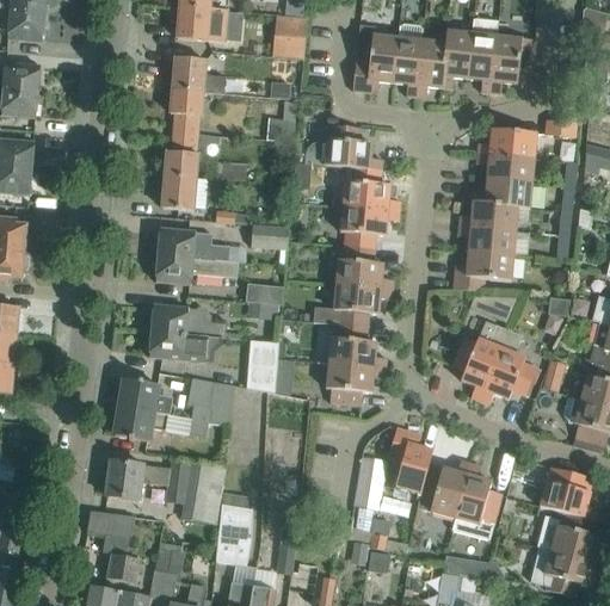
[(0,13),(45,17),(47,0),(0,0),(0,13)]
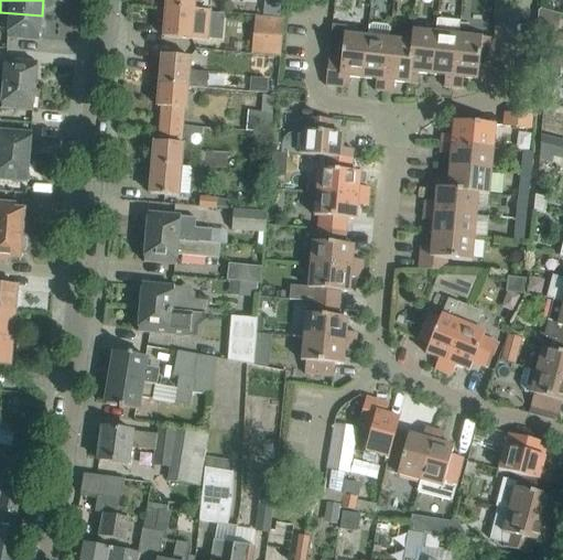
[(166,0),(166,6),(195,9),(195,0),(166,0)]
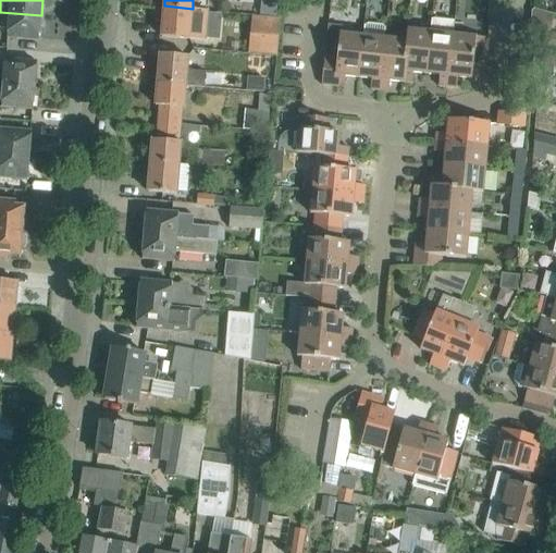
[(209,10),(193,9),(164,5),(164,7),(159,7),(158,17),(163,19),(162,34),(207,37),(209,10)]
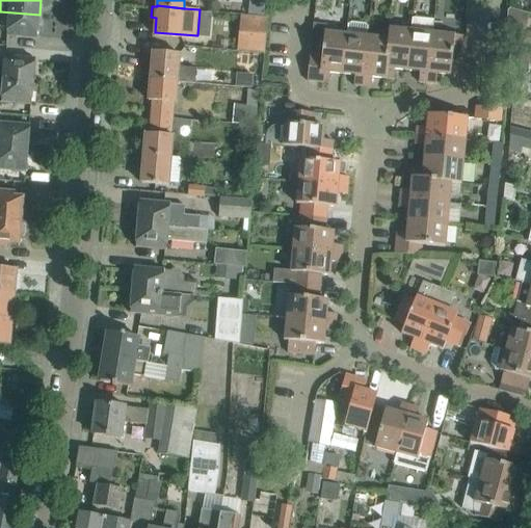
[(0,24),(8,25),(7,33),(37,35),(40,15),(0,11),(0,24)]
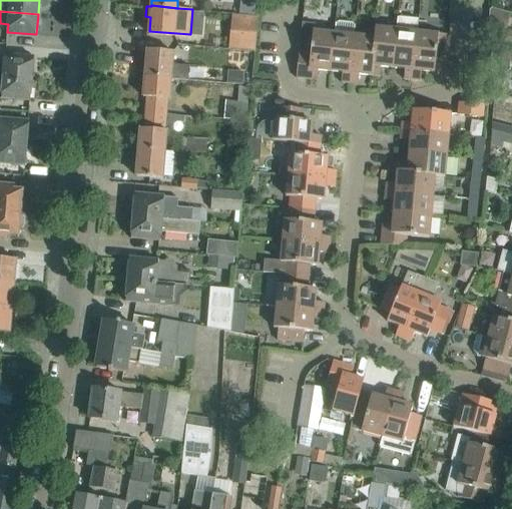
[(399,14),(398,27),(394,65),(405,66),(404,76),(413,77),(418,29),(419,16),(399,14)]
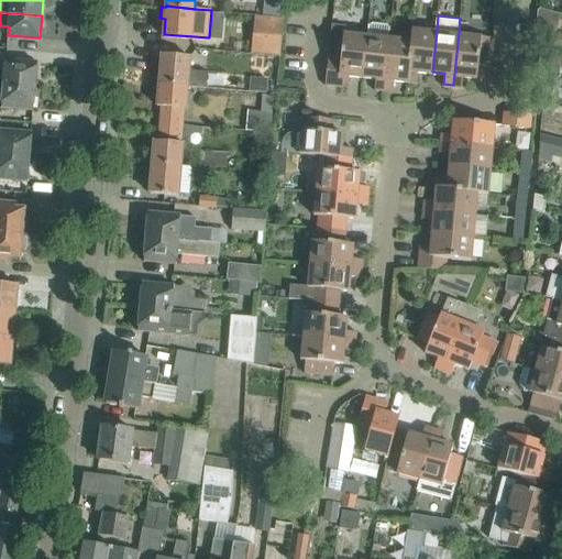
[(375,87),(385,88),(390,35),(388,35),(389,24),(387,21),(372,20),(370,22),(368,33),(367,33),(363,75),(376,76),(375,87)]
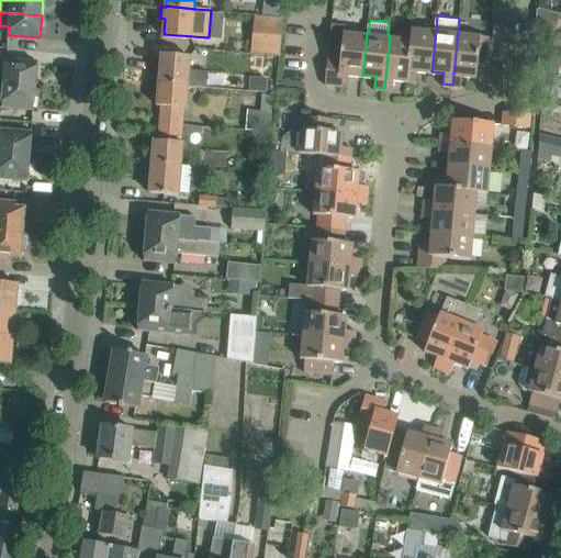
[(349,74),(362,75),(367,33),(344,31),(344,23),(332,22),(328,54),(325,82),(348,85),(349,74)]
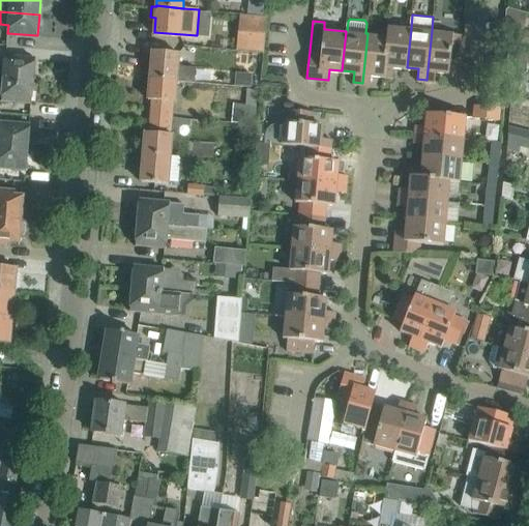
[(389,26),(388,35),(384,76),(392,77),(393,66),(407,67),(411,28),(389,26)]
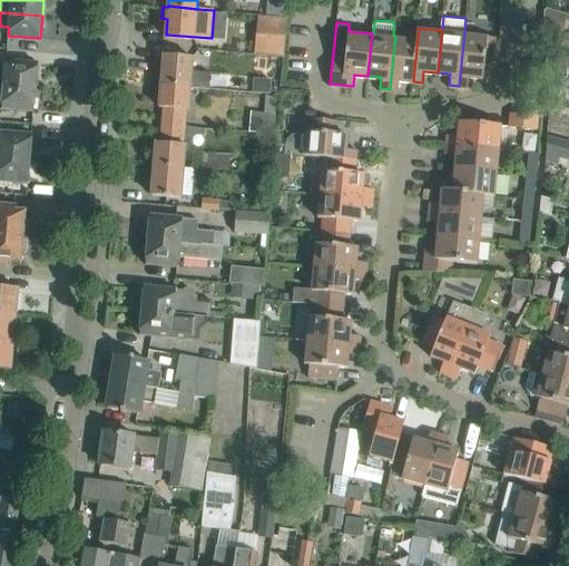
[(286,33),(256,31),(255,51),(284,54),(285,42),(286,33)]
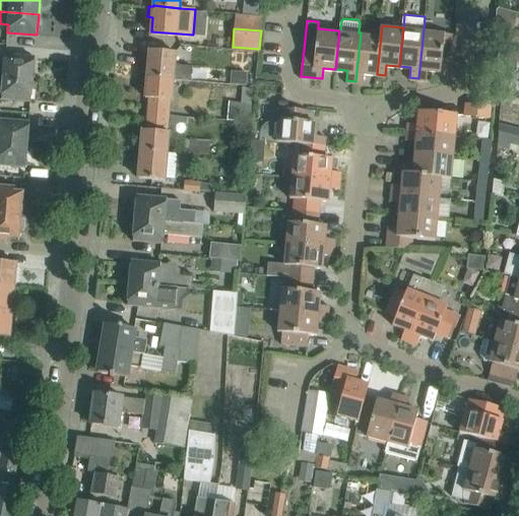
[(456,33),(424,29),(418,78),(427,79),(428,69),(441,70),(442,58),(454,59),(456,33)]
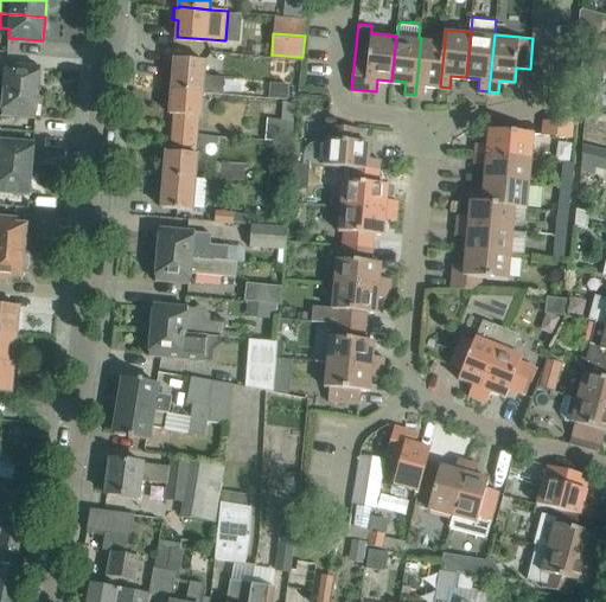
[(421,38),(415,95),(423,96),(425,84),(440,87),(445,40),(421,38)]
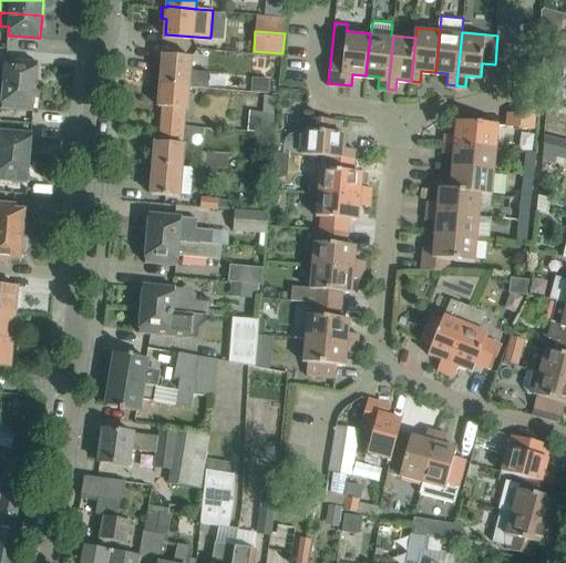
[(163,52),(161,82),(189,84),(189,83),(208,85),(209,69),(192,68),(193,54),(163,52)]
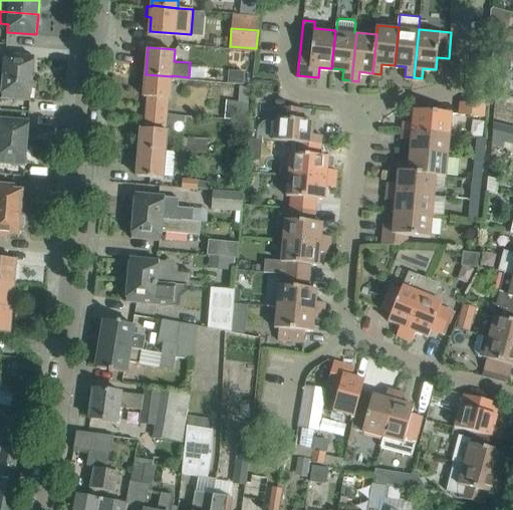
[(0,59),(0,74),(32,77),(34,54),(5,52),(4,60),(0,59)]
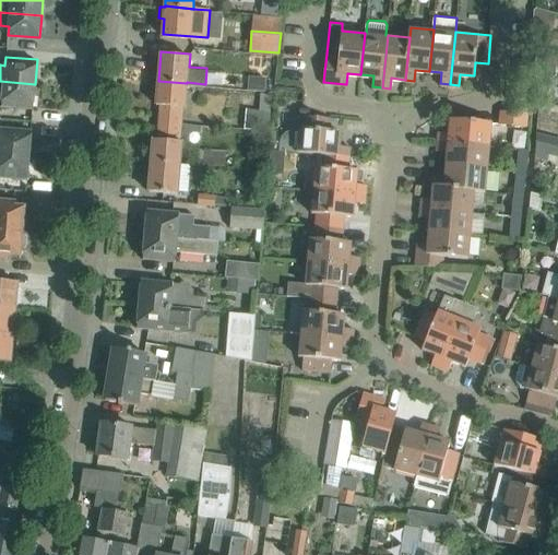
[(249,73),(248,86),(264,87),(265,74),(249,73)]
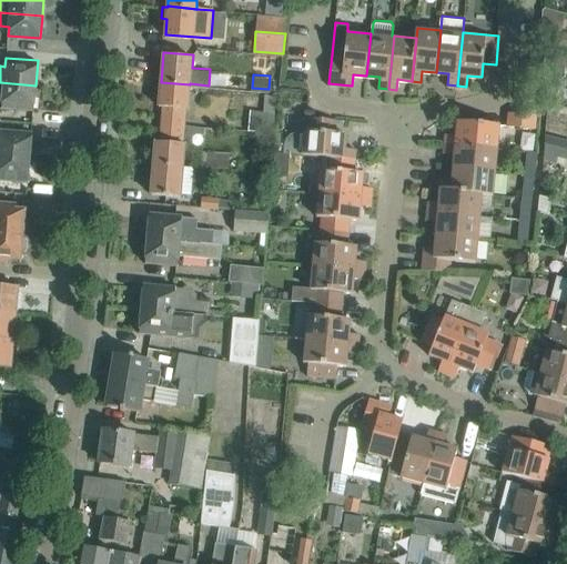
[(552,81),(548,91),(562,94),(564,86),(552,81)]
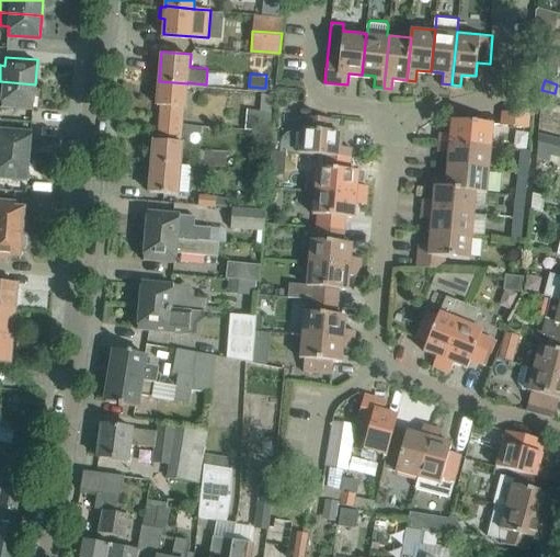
[(0,95),(2,95),(1,104),(33,108),(35,84),(0,81),(0,95)]
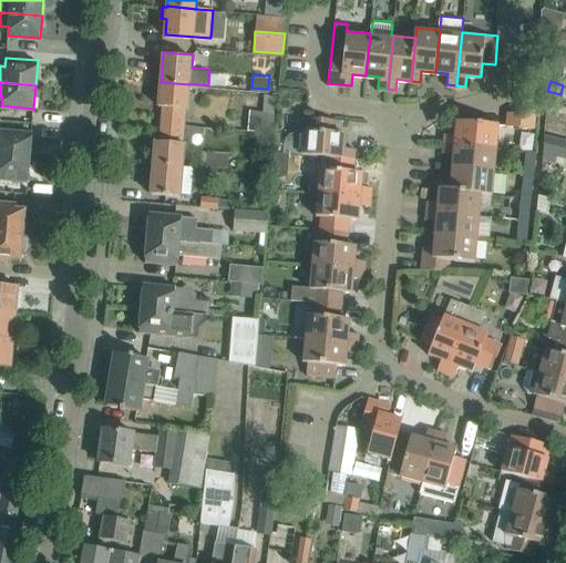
[(189,84),(161,82),(158,104),(163,104),(162,120),(185,122),(186,106),(188,106),(189,84)]
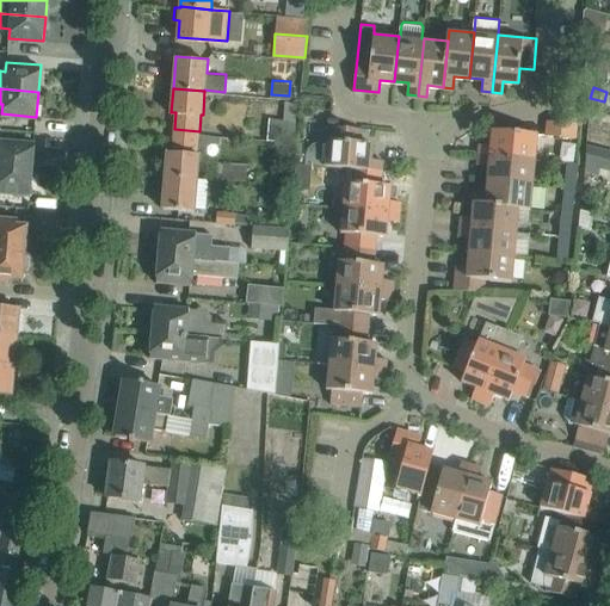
[(267,137),(277,138),(296,141),(299,99),(284,98),(284,111),(270,110),(267,137)]
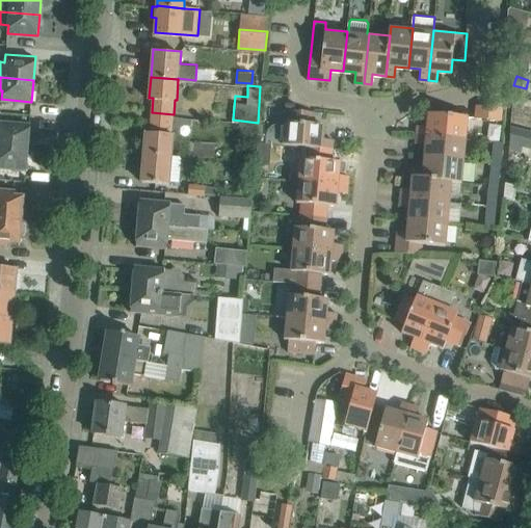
[(475,116),(502,119),(503,106),(476,104),(475,116)]
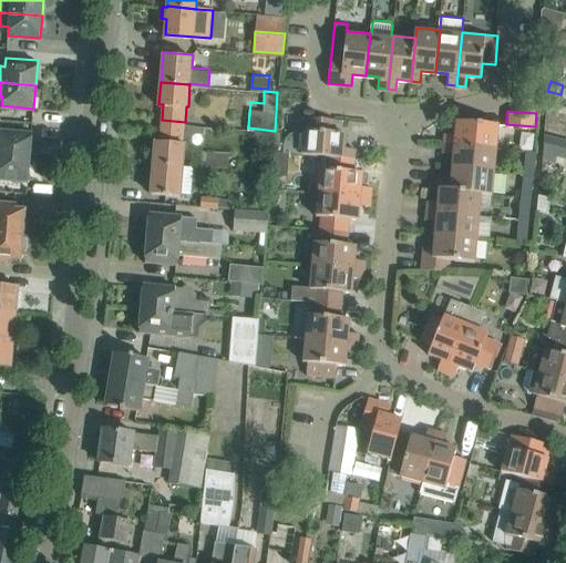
[(275,143),(274,149),(301,151),(301,152),(327,154),(354,157),(356,147),(345,146),(346,132),(335,131),(336,118),(308,114),(306,128),(304,128),(304,129),(297,128),(290,131),(286,135),(284,143),(275,143)]
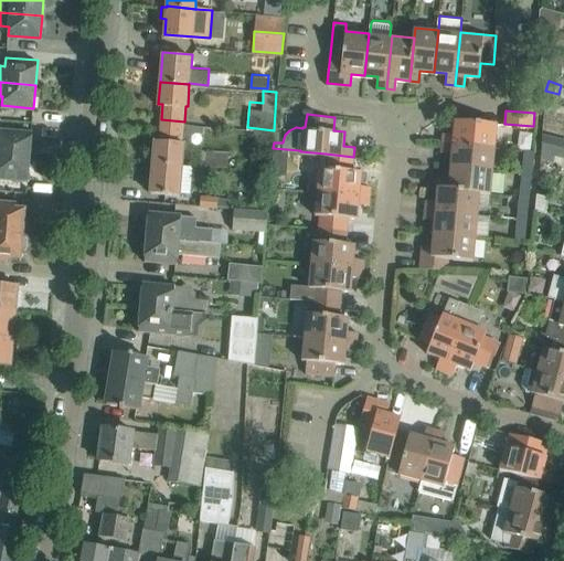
[(443,131),(442,141),(495,147),(497,122),(455,118),(454,133),(443,131)]
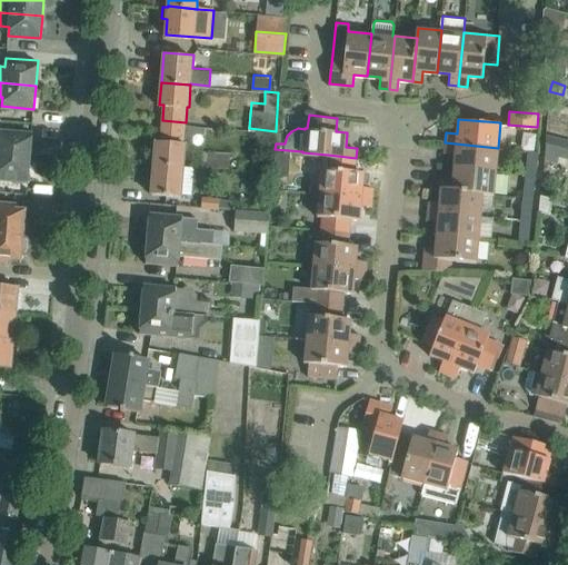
[(157,140),(155,166),(183,169),(186,142),(183,142),(185,127),(161,125),(160,140),(157,140)]
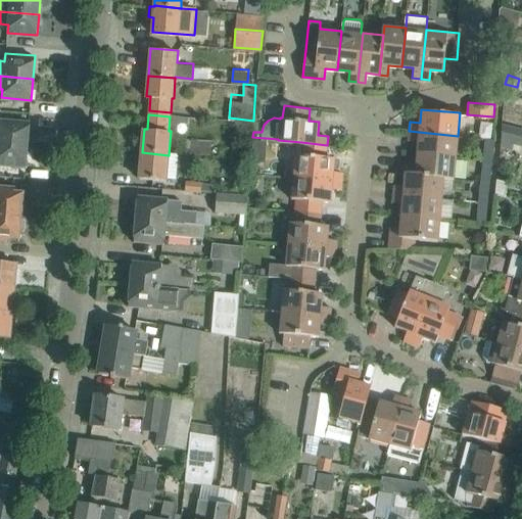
[(0,141),(28,144),(30,121),(9,119),(0,118),(0,141)]
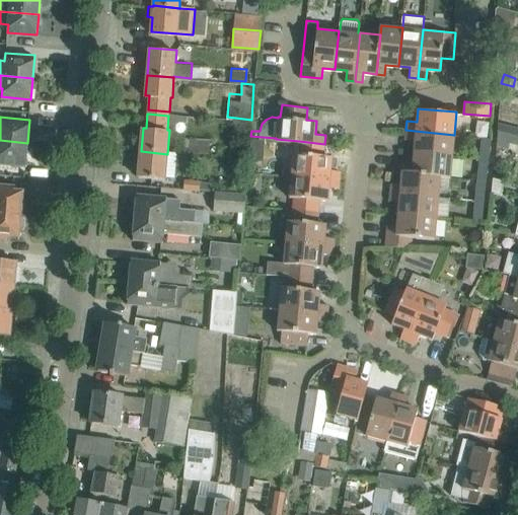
[(517,127),(498,122),(498,145),(509,147),(510,141),(517,143),(517,127)]
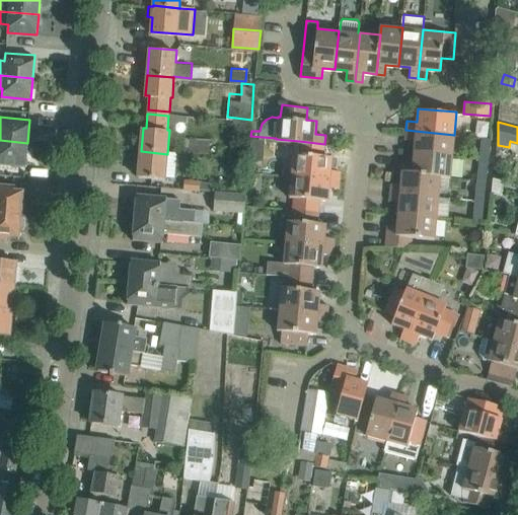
[(415,139),(414,152),(452,156),(454,135),(405,130),(404,138),(415,139)]
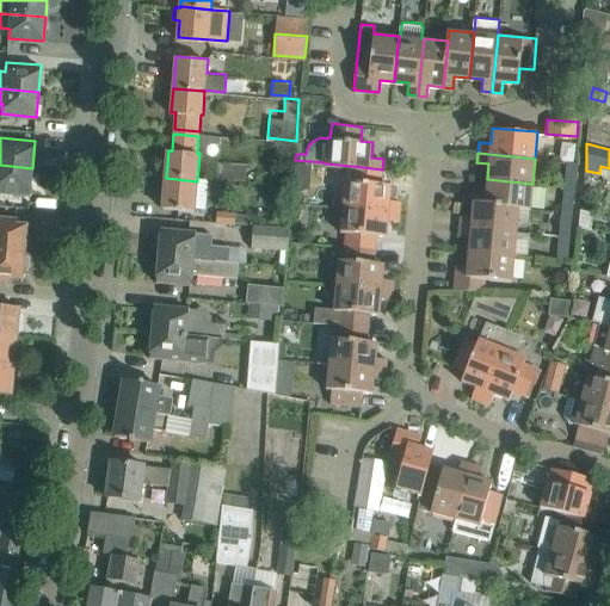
[(221,178),(236,179),(247,180),(248,162),(222,160),(221,178)]
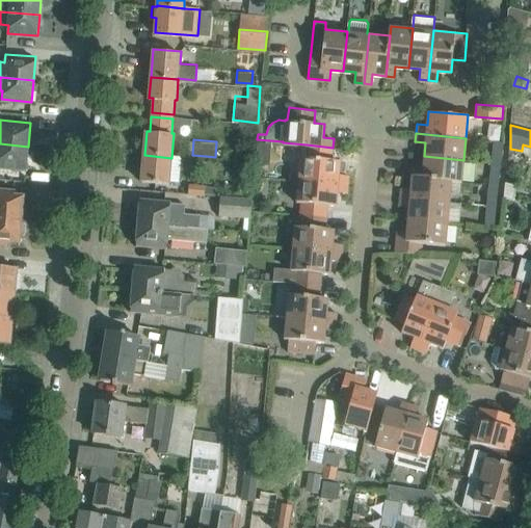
[(494,159),(502,160),(503,142),(496,141),(494,159)]
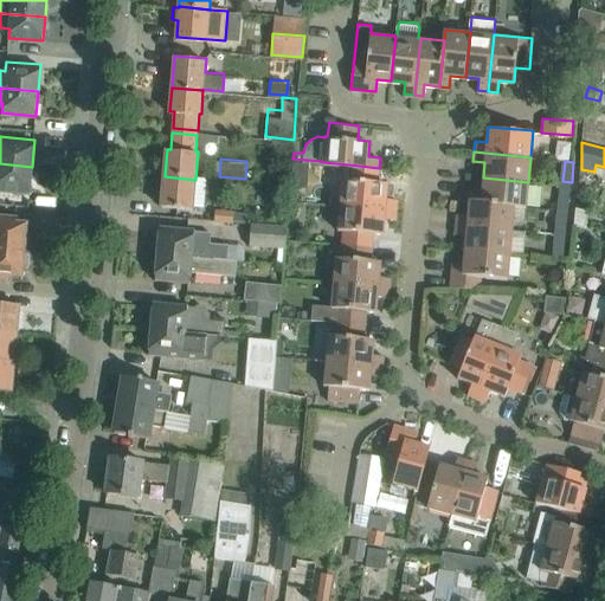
[(0,163),(0,188),(30,192),(32,167),(0,163)]
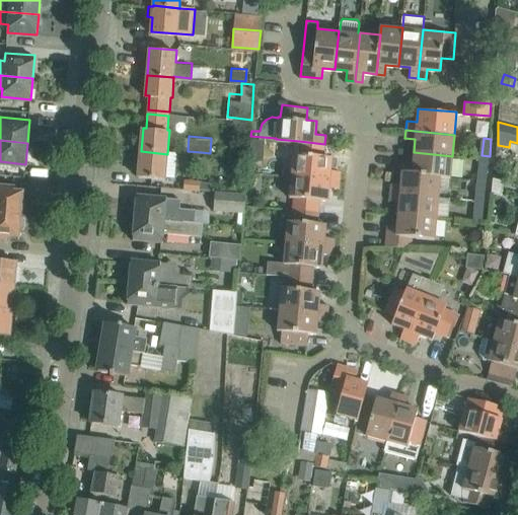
[(294,153),(292,174),(340,179),(341,170),(330,169),(331,156),(323,155),(324,144),(299,141),(298,153),(294,153)]
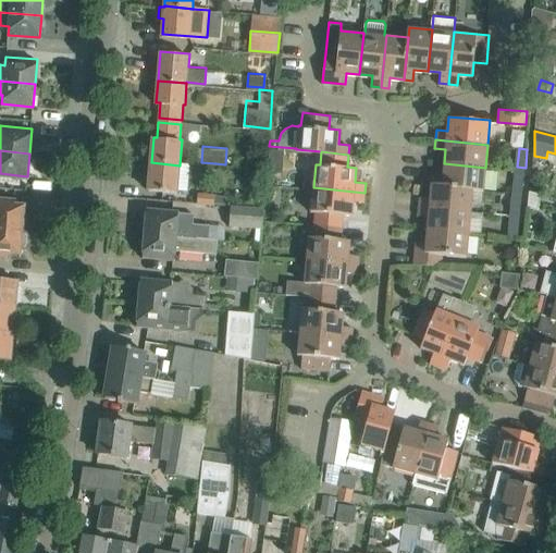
[(180,166),(151,162),(149,188),(177,191),(180,166)]
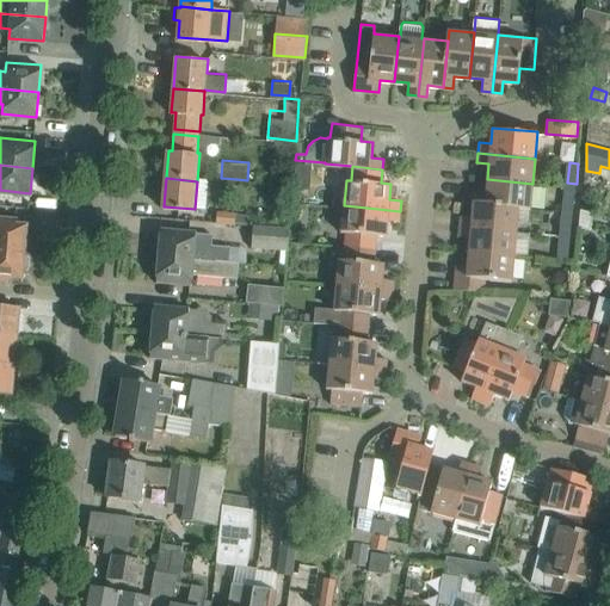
[(474,191),(473,202),(521,206),(521,208),(530,208),(533,184),(487,179),(486,192),(474,191)]
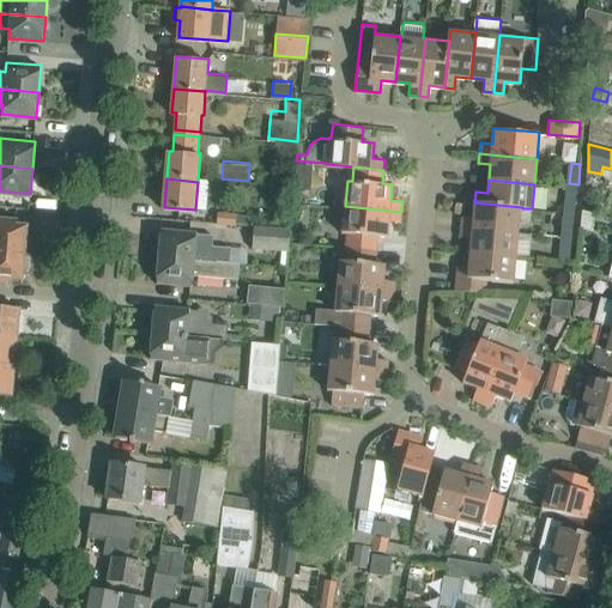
[(568,192),(565,212),(575,212),(577,193),(568,192)]
